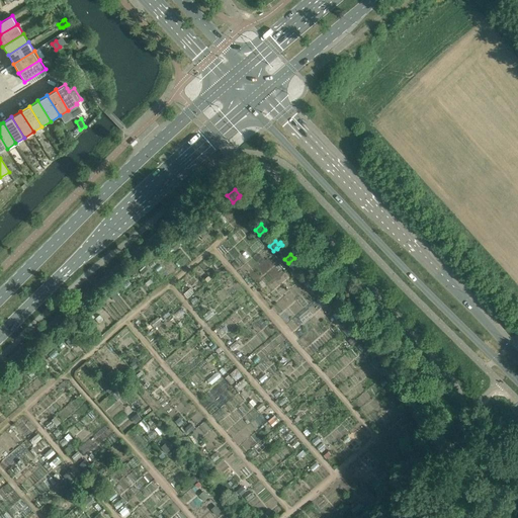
[(146,266),(140,271),(144,276),(150,271),(146,266)]
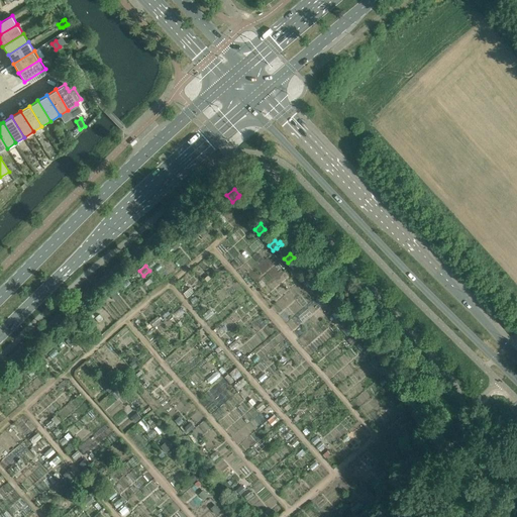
[(302,268),(296,273),(300,278),(306,273),(302,268)]
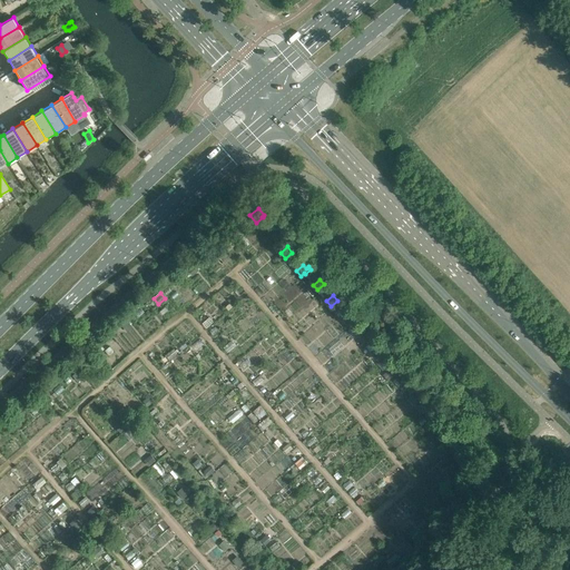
[(347,325),(354,320),(349,313),(342,320),(347,325)]
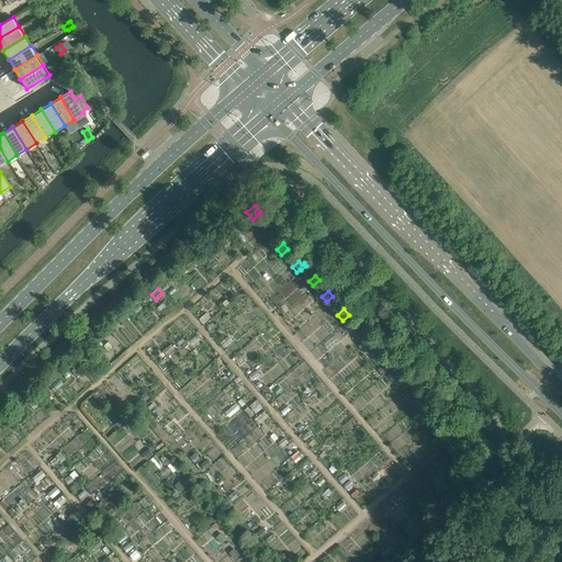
[(120,321),(124,326),(130,321),(125,316),(120,321)]
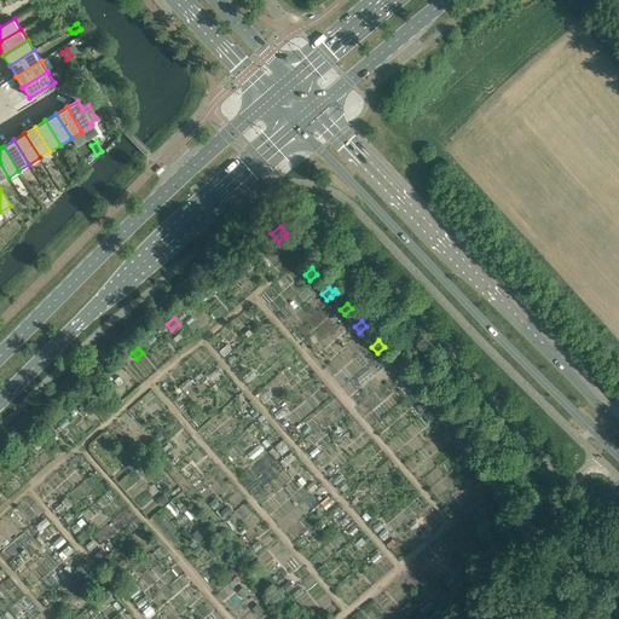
[(405,385),(410,391),(416,386),(411,380),(405,385)]
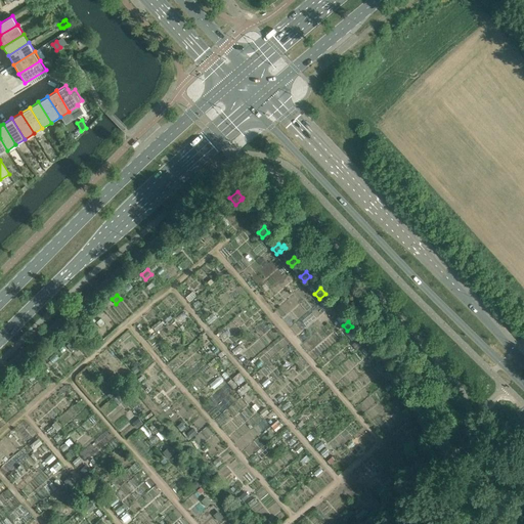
[(364,343),(360,338),(352,344),(357,349),(364,343)]
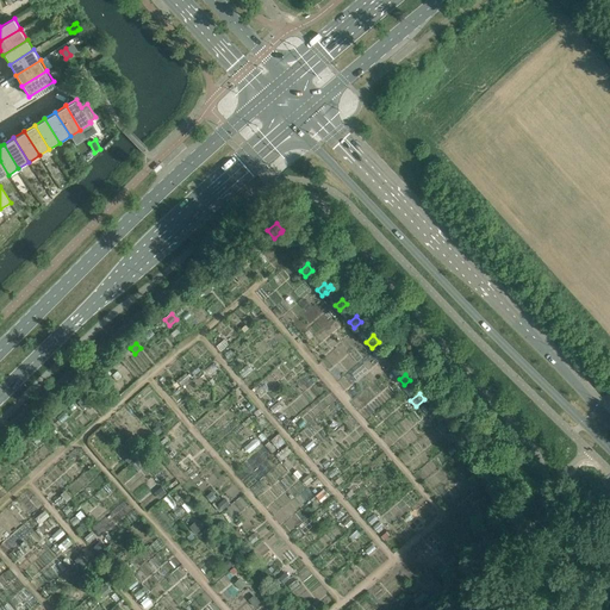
[(78,402),(82,408),(88,402),(83,397),(78,402)]
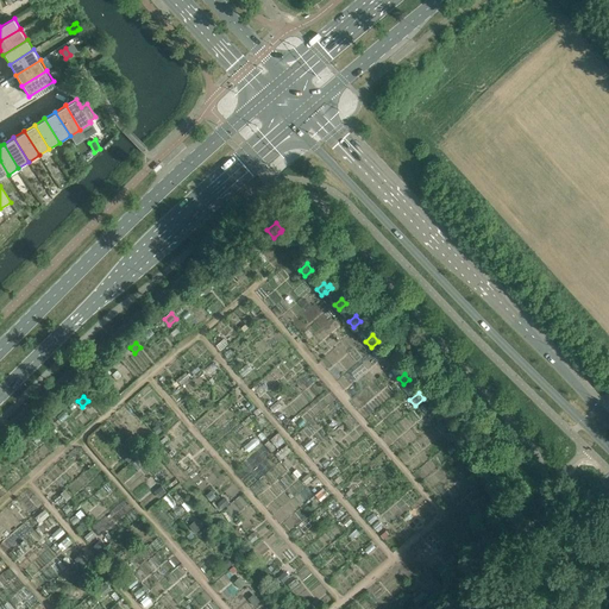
[(434,410),(428,416),(433,421),(439,416),(434,410)]
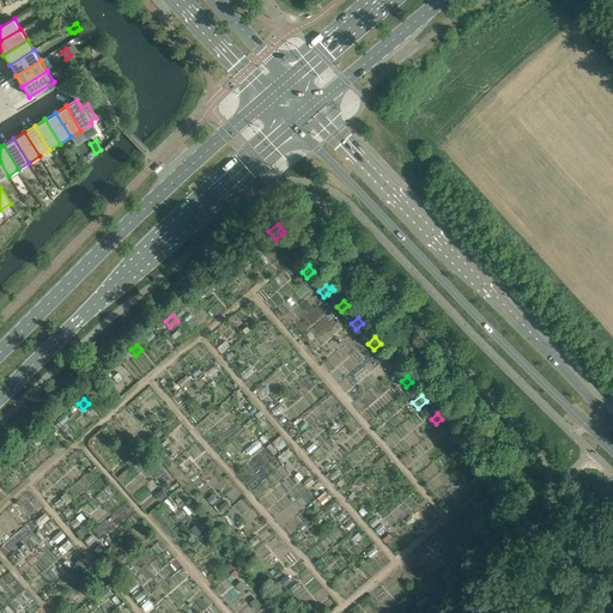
[(445,423),(442,428),(447,434),(451,430),(445,423)]
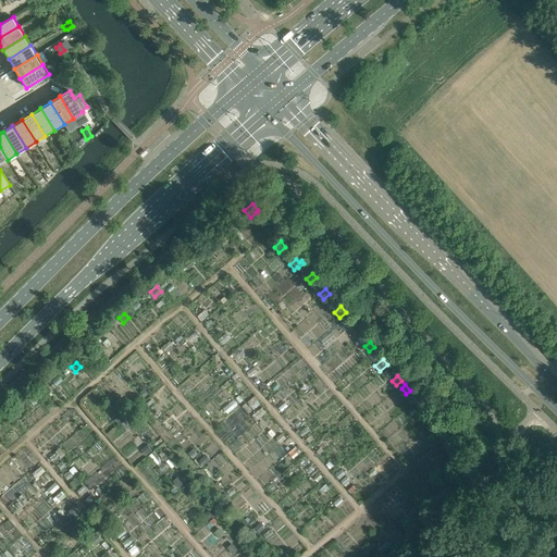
[(412,393),(408,397),(413,403),(417,399),(412,393)]
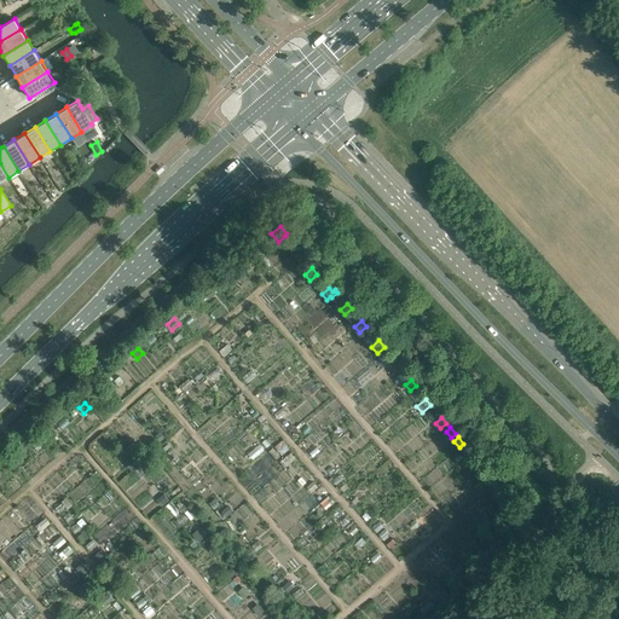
[(24,462),(18,455),(12,460),(18,467),(24,462)]
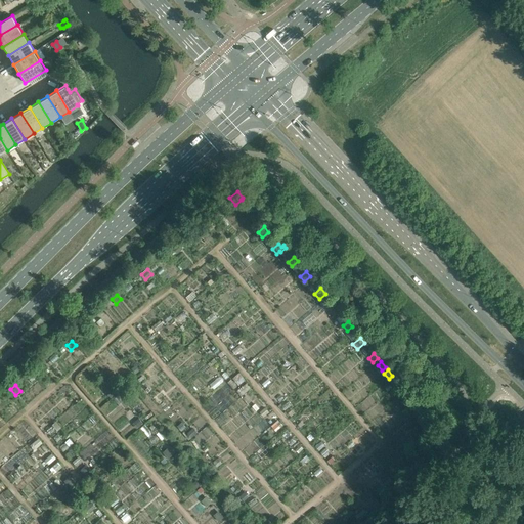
[(138,427),(143,423),(139,418),(134,422),(138,427)]
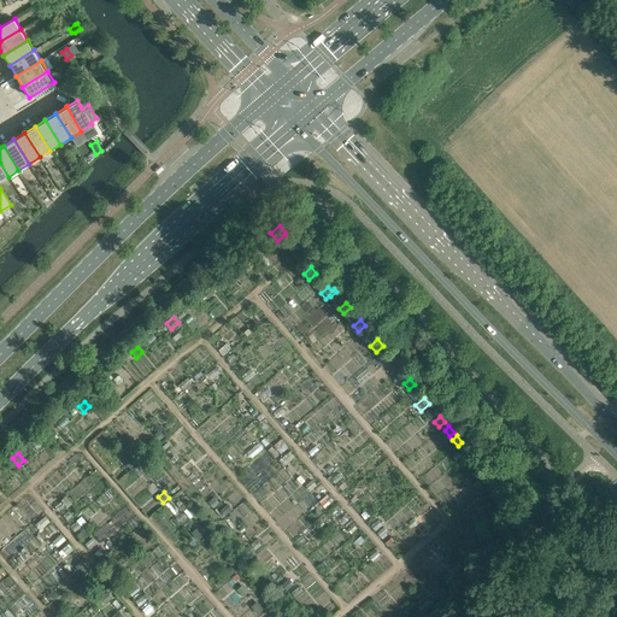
[(198,530),(193,535),(198,540),(203,536),(198,530)]
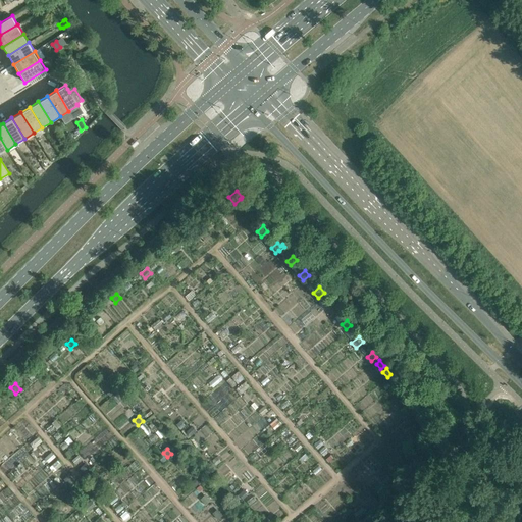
[(80,469),(84,474),(90,468),(86,464),(80,469)]
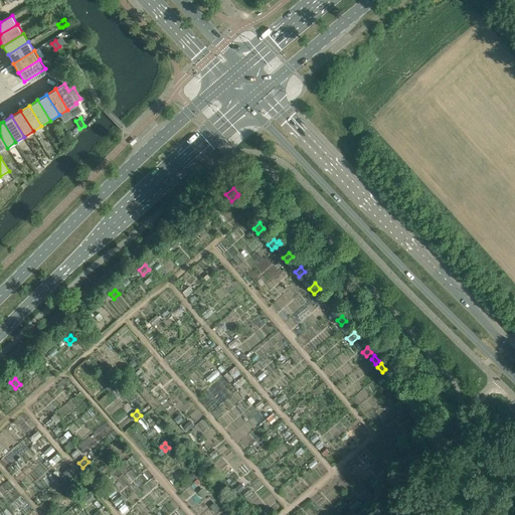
[(62,473),(68,479),(72,475),(67,469),(62,473)]
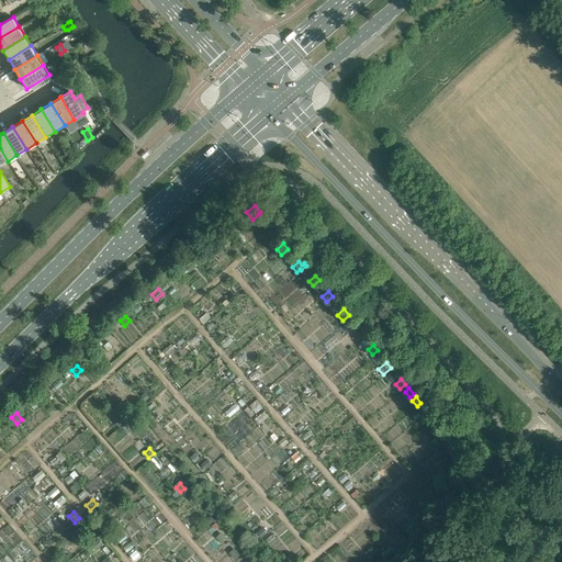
[(211,515),(204,520),(210,526),(215,520),(211,515)]
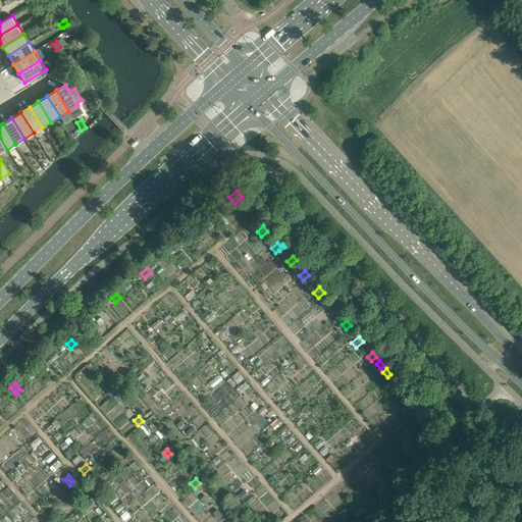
[(384,482),(390,488),(396,484),(389,478),(384,482)]
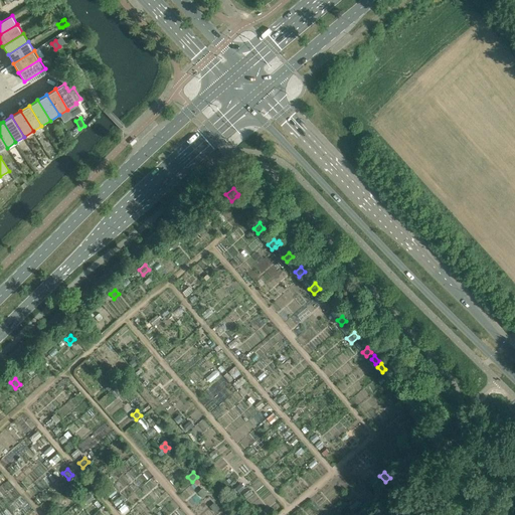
[(107,480),(102,484),(107,489),(113,484),(108,479),(107,480)]
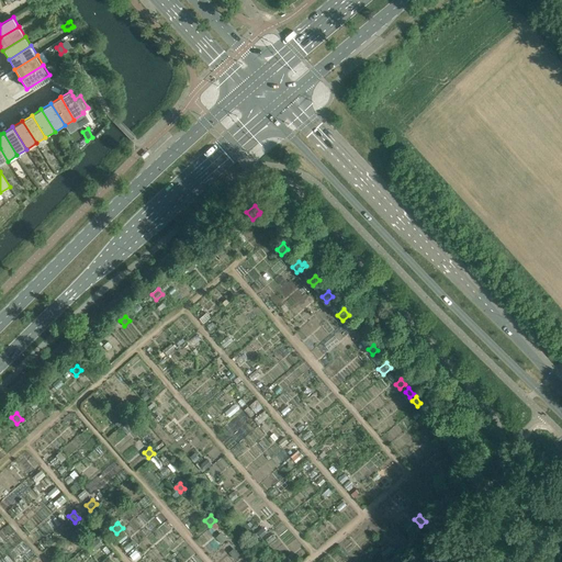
[(96,550),(102,544),(98,539),(91,544),(96,550)]
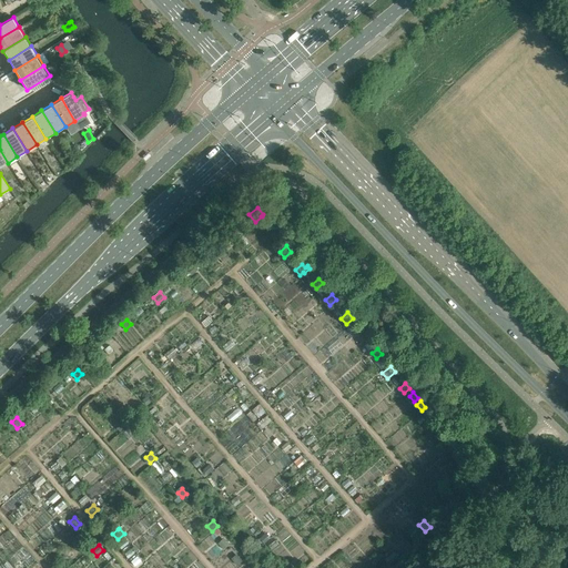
[(232,558),(237,565),(243,560),(237,554),(232,558)]
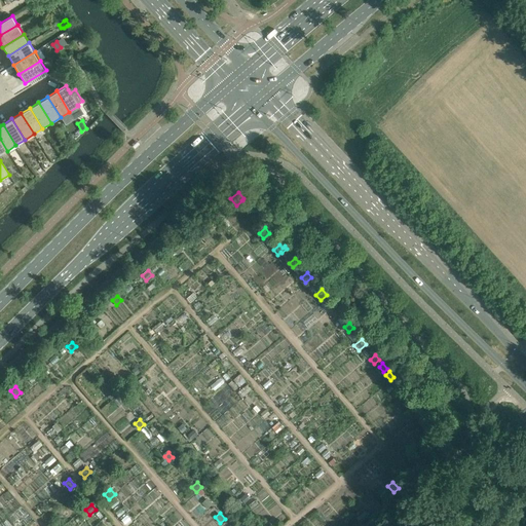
[(352,525),(358,525),(361,524),(353,517),(348,522),(352,525)]
